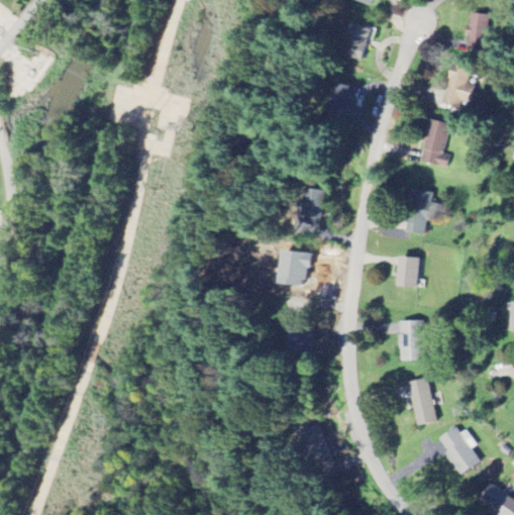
[(468,48),(486,48),(487,12),(469,12),(468,48)]
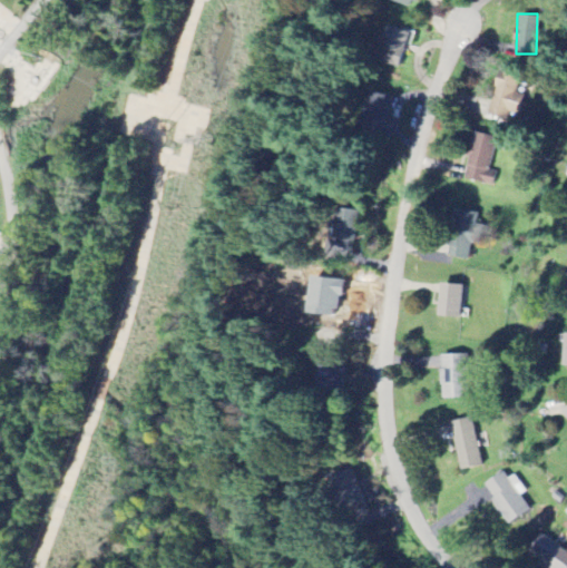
[(410,32),(389,25),(377,58),(399,66),(410,32)]
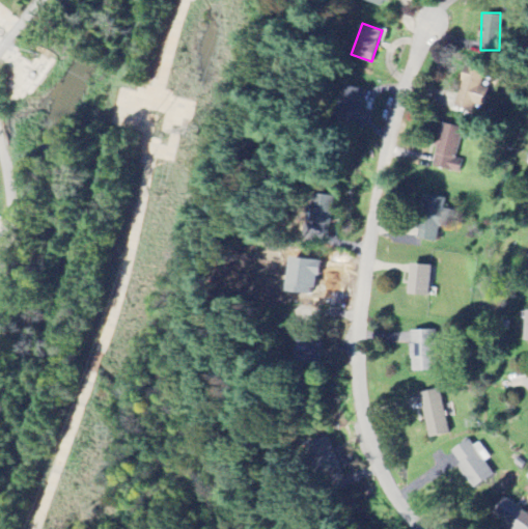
[(452,104),(478,113),(488,88),(479,85),(484,71),(467,64),(452,104)]
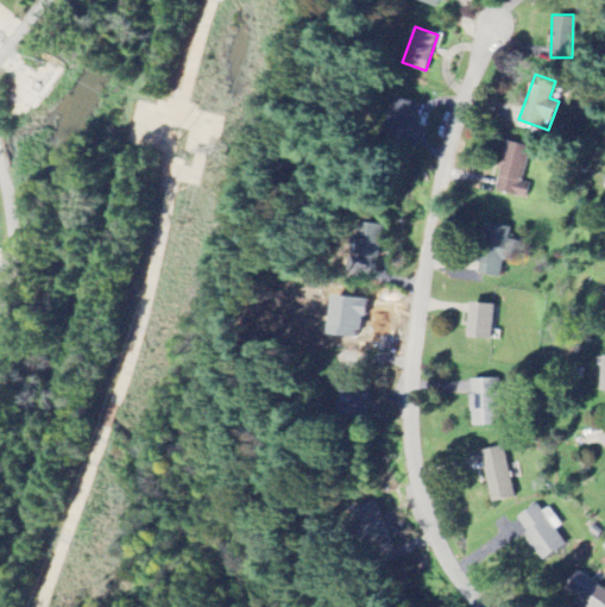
[(415,100),(392,98),(388,135),(410,138),(415,100)]
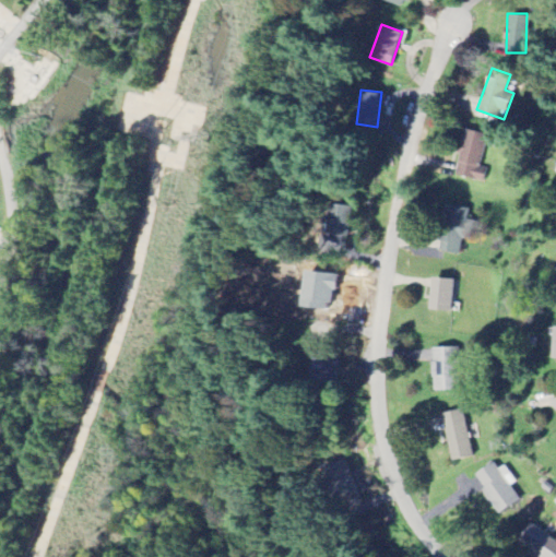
[(456,175),(484,180),(486,167),(480,165),(486,133),(465,129),(456,175)]
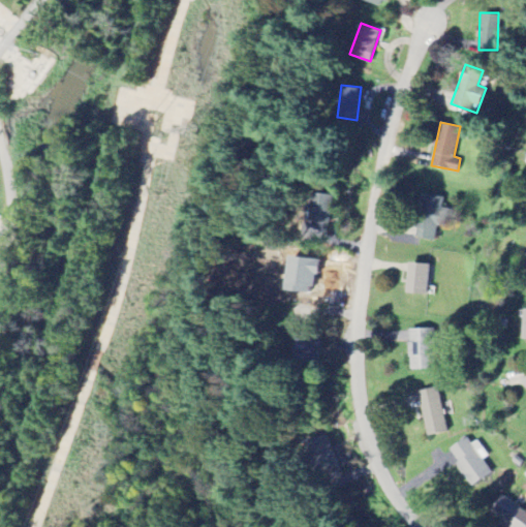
[(333,194),(315,193),(314,206),(308,206),(307,221),(332,222),(333,194)]
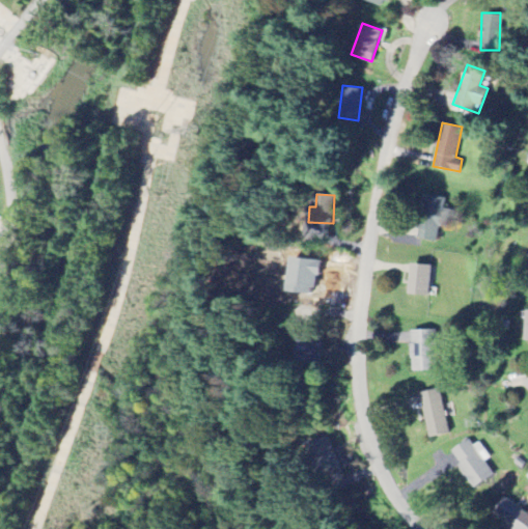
[(437,242),(445,197),(424,194),(416,238),(437,242)]
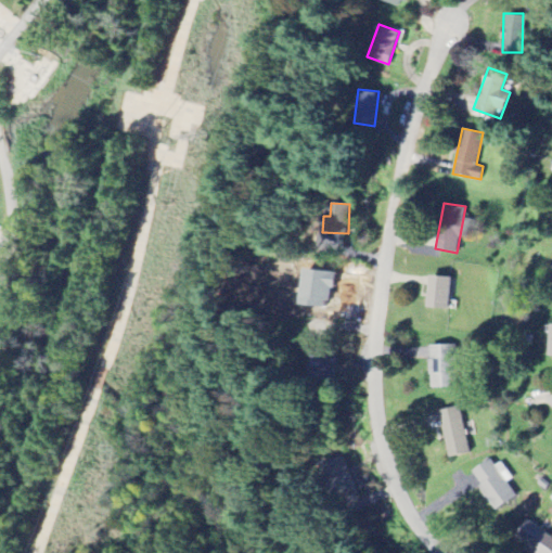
[(450,277),(429,275),(428,308),(449,308),(450,277)]
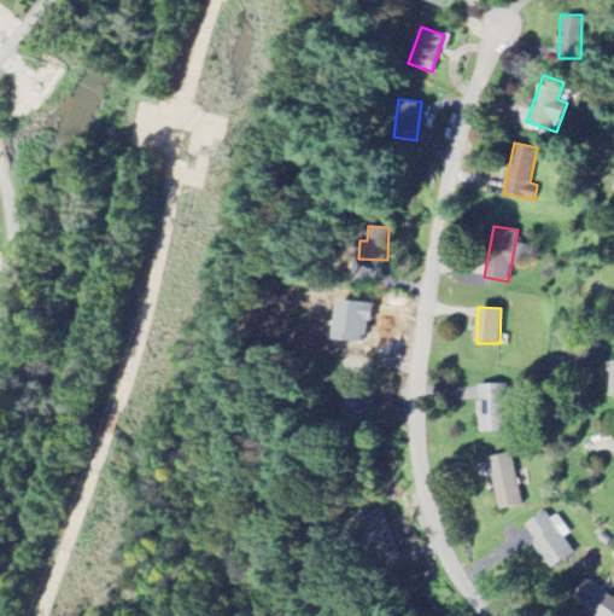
[(466,314),(465,330),(477,331),(477,314),(466,314)]
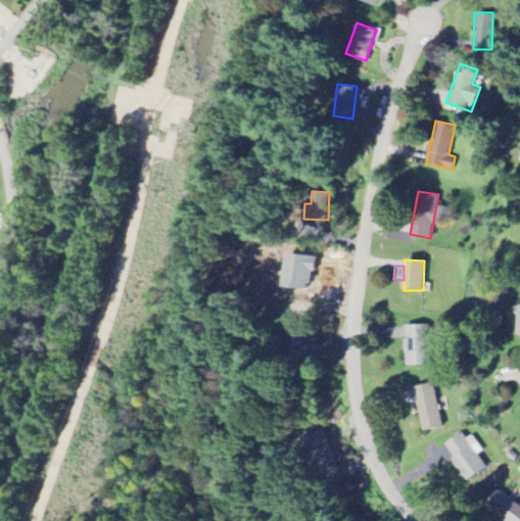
[(313,357),(314,328),(294,327),(293,357),(313,357)]
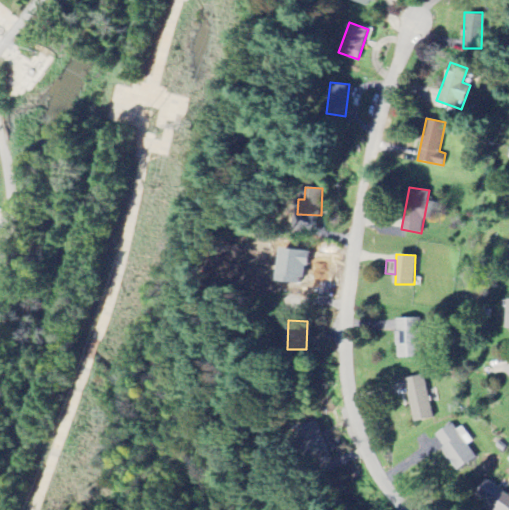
[(424,375),(405,378),(412,422),(431,418),(424,375)]
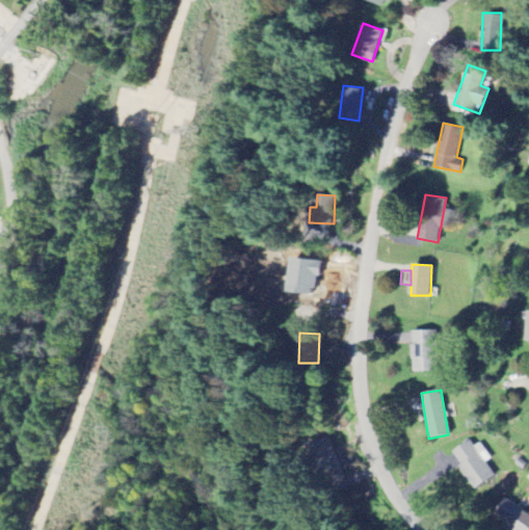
[(474,488),(494,476),(484,461),(486,460),(473,438),(451,451),(474,488)]
